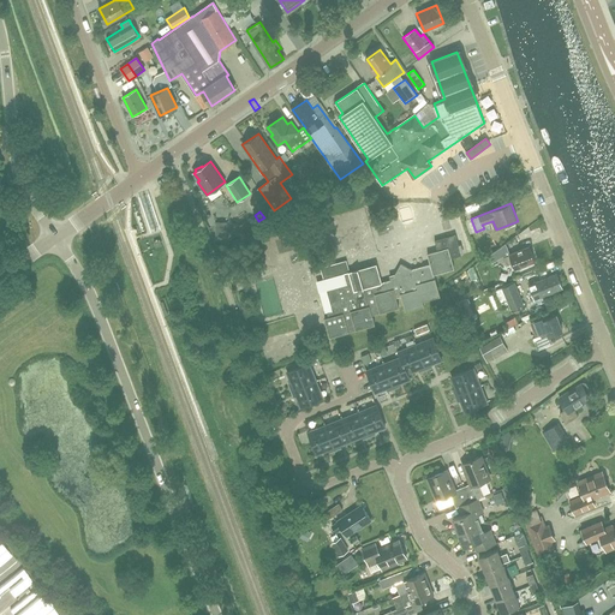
[(344,274),(346,279),(347,285),(327,291),(334,316),(324,318),(330,338),(375,324),(372,315),(399,308),(396,298),(401,297),(406,311),(424,305),(423,300),(441,296),(435,275),(455,269),(452,258),(463,255),(457,234),(435,240),(437,251),(428,254),(430,264),(412,269),(401,263),(395,274),(396,276),(390,278),(392,280),(382,282),(376,264),(344,274)]
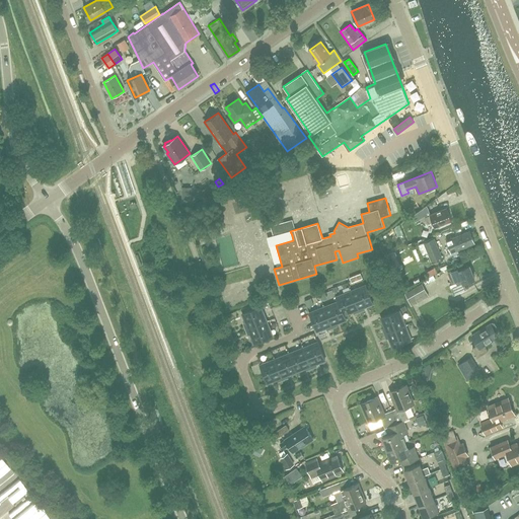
[(442,224),(452,220),(447,207),(430,214),(427,206),(399,224),(401,228),(415,220),(415,221),(426,215),(427,216),(425,217),(428,223),(433,221),(435,227),(436,226),(437,228),(443,225),(442,224)]
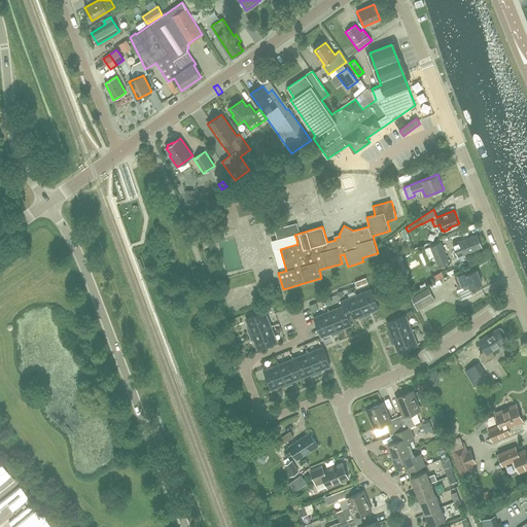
[(283,238),(280,227),(275,230),(278,239),(283,238)]
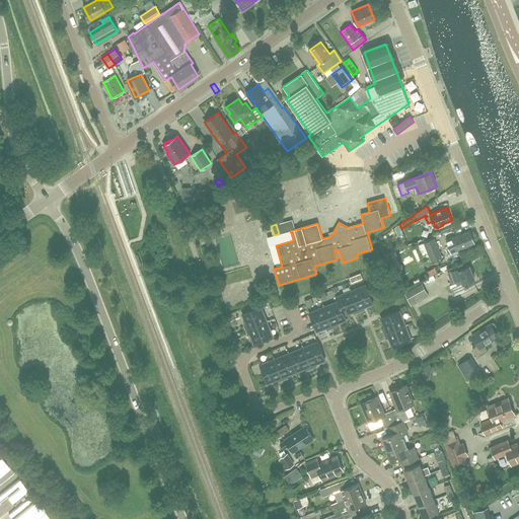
[(453,257),(459,254),(457,250),(474,243),(469,231),(446,240),(453,257)]
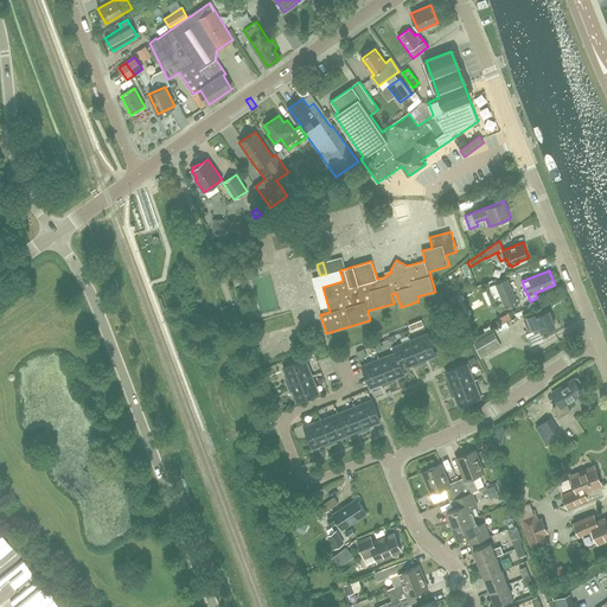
[(504,306),(517,300),(509,279),(496,283),(504,306)]
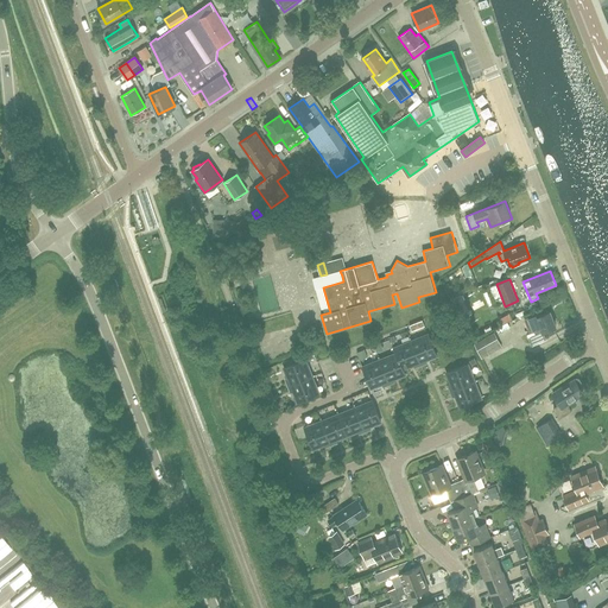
[(550,311),(524,322),(530,339),(557,329),(550,311)]
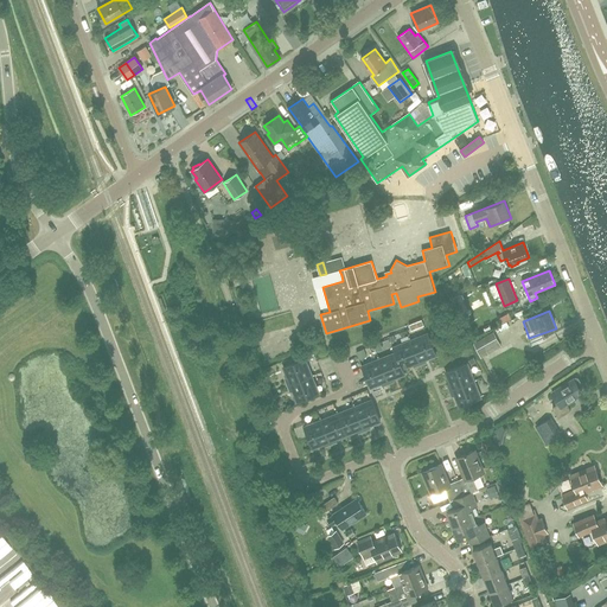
[(529,315),(526,313),(517,318),(515,313),(503,319),(506,326),(529,315)]
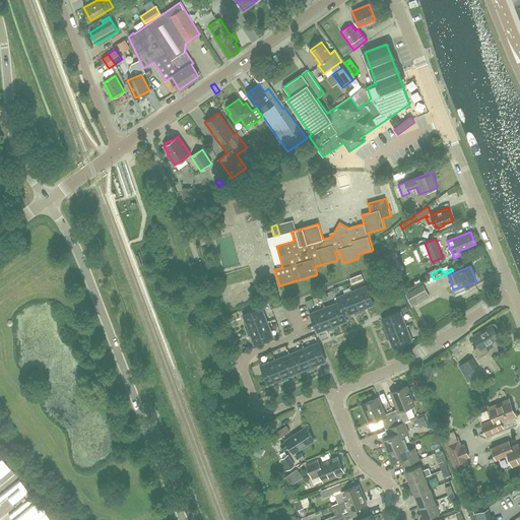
[(412,307),(430,297),(423,284),(405,295),(412,307)]
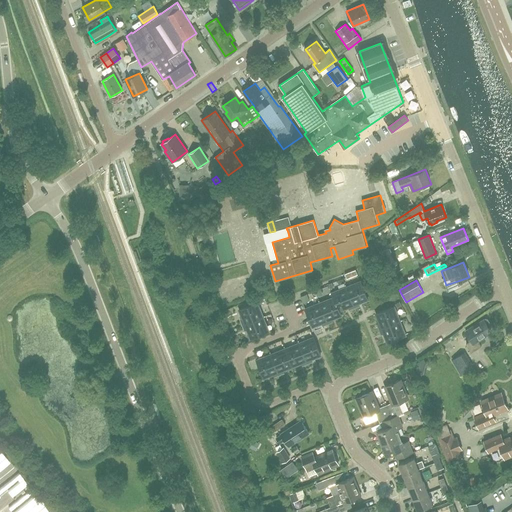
[(346,287),(354,308),(359,306),(358,303),(368,299),(361,281),(346,287)]
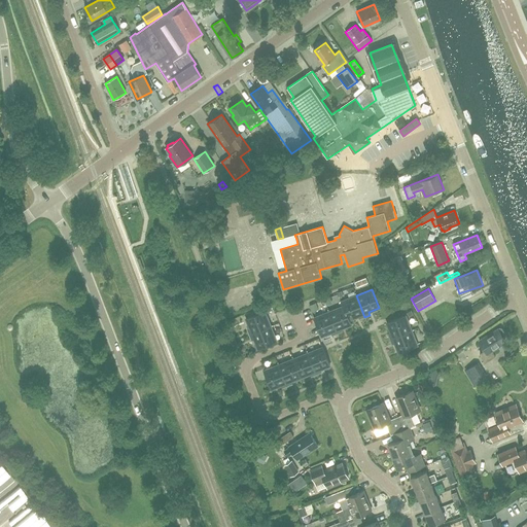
[(359,319),(364,317),(356,295),(342,302),(344,307),(349,319),(358,316),(359,319)]
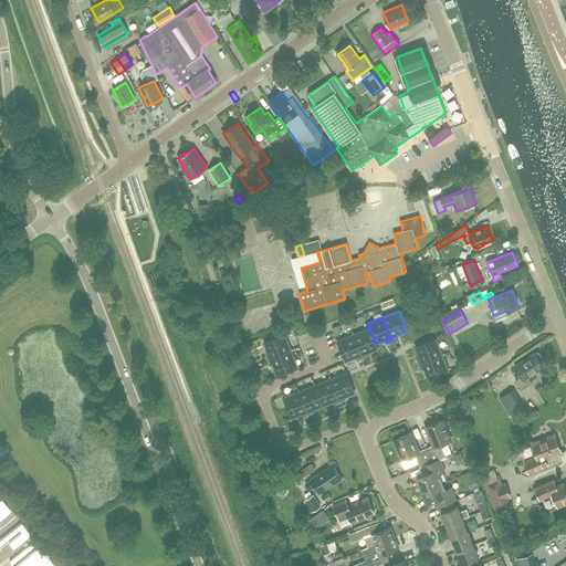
[(377,348),(375,343),(369,329),(353,335),(363,358),(368,356),(366,352),(377,348)]
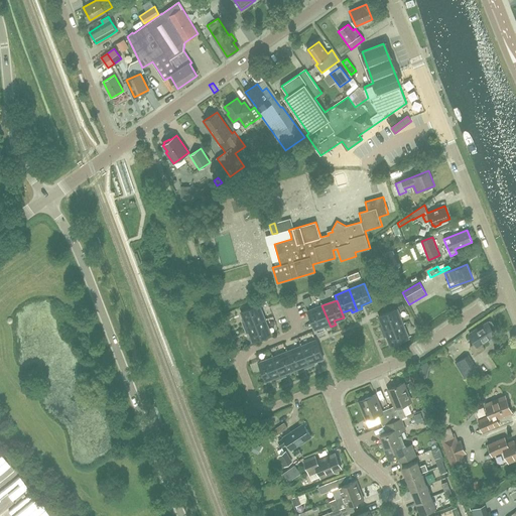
[(245,328),(265,319),(259,305),(241,312),(245,321),(242,323),(245,328)]
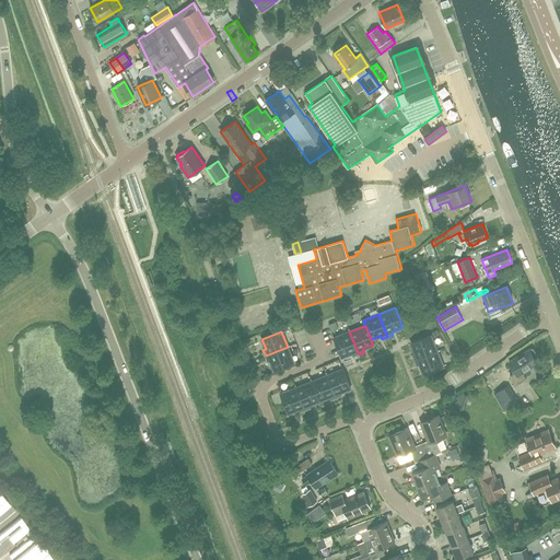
[(353,357),(359,354),(349,331),(334,338),(341,357),(351,353),(353,357)]
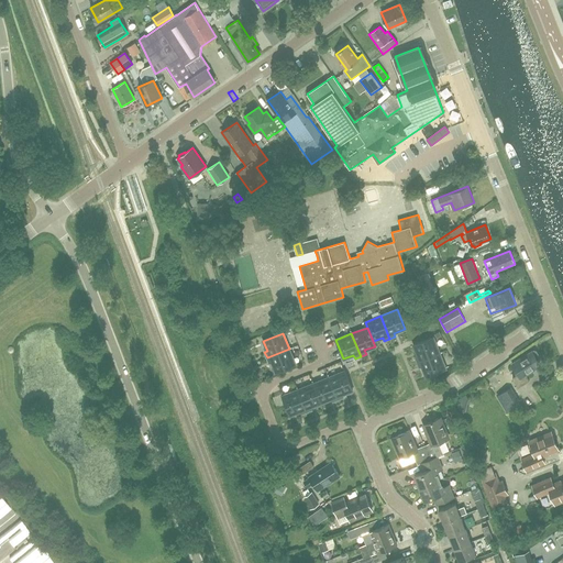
[(417,362),(439,353),(432,338),(412,345),(417,355),(415,356),(417,362)]
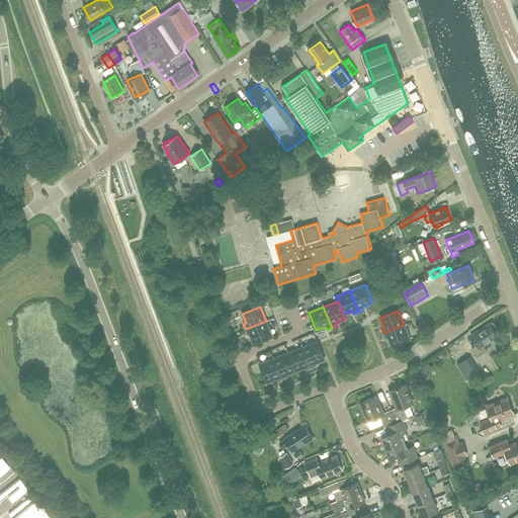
[(266,321),(246,329),(248,334),(250,333),(254,343),(272,335),(266,321)]
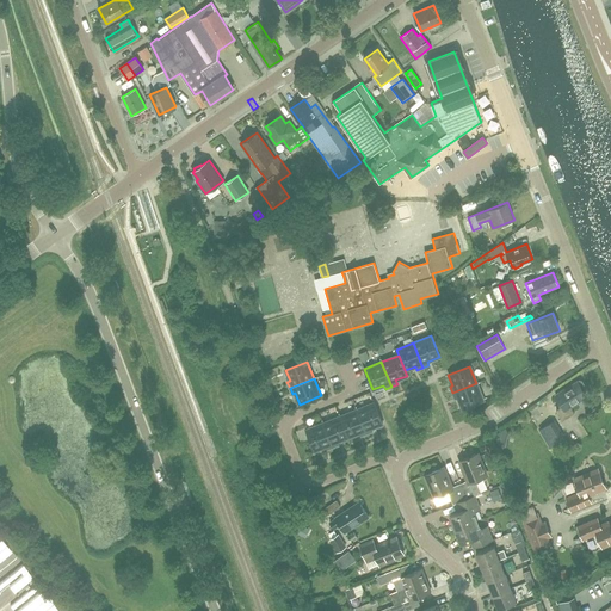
[(574,403),(576,402),(578,403),(587,397),(584,392),(586,389),(586,387),(582,381),(580,380),(571,386),(572,387),(566,390),(574,403)]
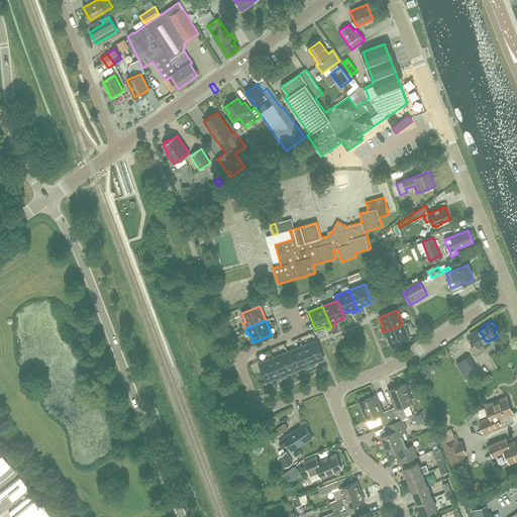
[(403,324),(383,332),(385,337),(387,336),(391,346),(409,339),(403,324)]
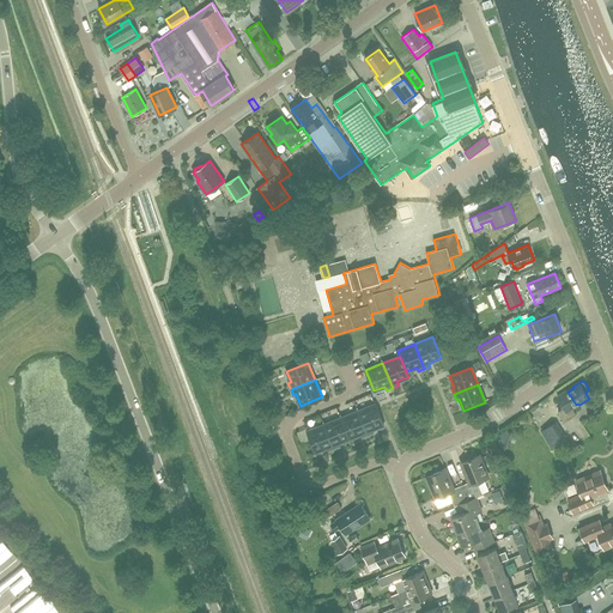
[(558,411),(564,422),(577,414),(572,407),(576,405),(568,392),(566,390),(558,395),(564,407),(558,411)]
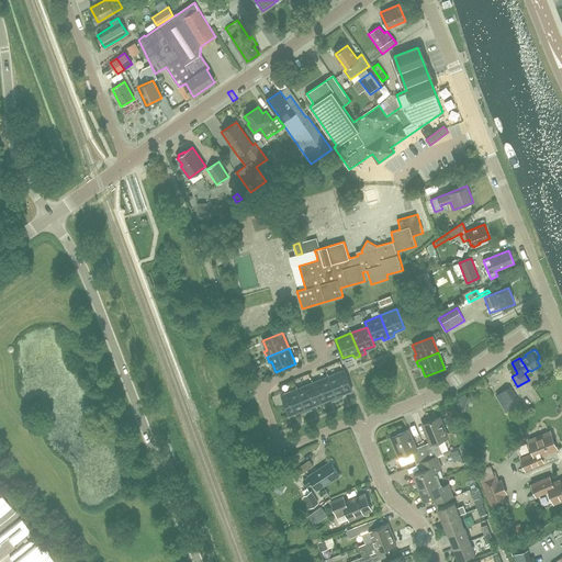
[(328,377),(337,400),(343,397),(341,394),(351,390),(344,370),(328,377)]
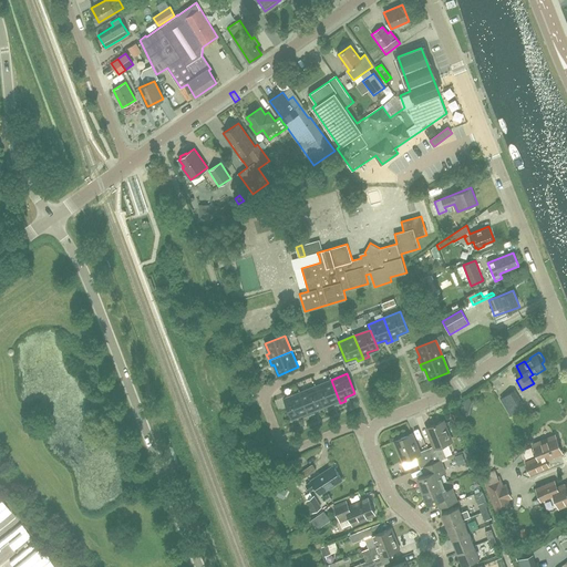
[(334,405),(340,403),(331,380),(315,387),(323,406),(333,402),(334,405)]
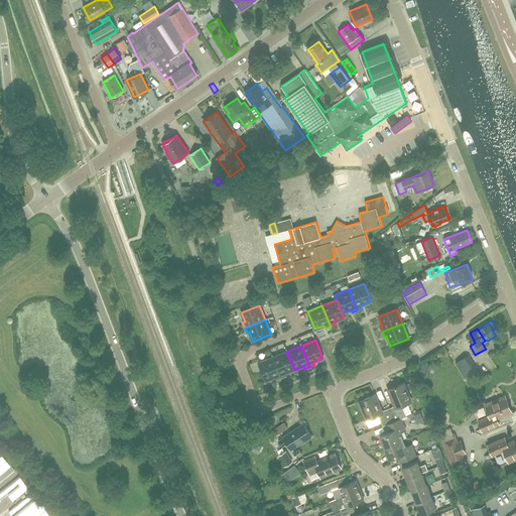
[(285,373),(294,370),(286,352),(272,357),(281,378),(286,376),(285,373)]
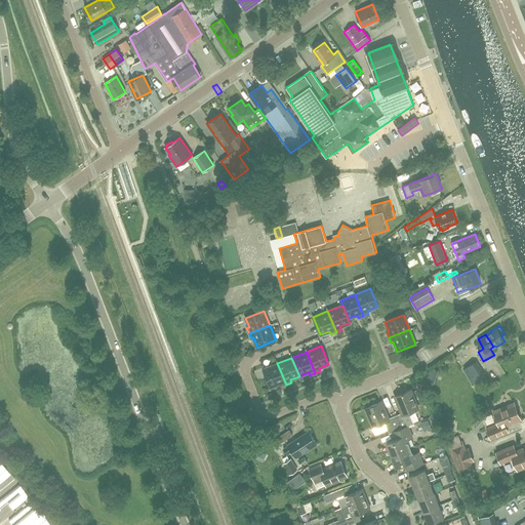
[(280,387),(286,385),(277,363),(263,369),(261,367),(254,370),(257,379),(266,376),(270,389),(279,385),(280,387)]
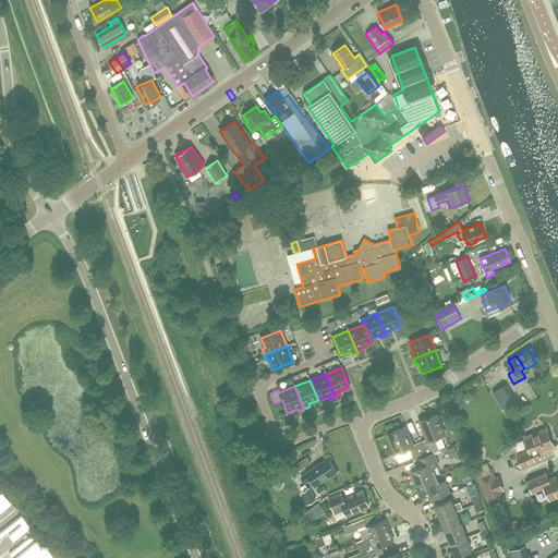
[(502,408),(513,400),(505,386),(494,393),(501,404),(502,408)]
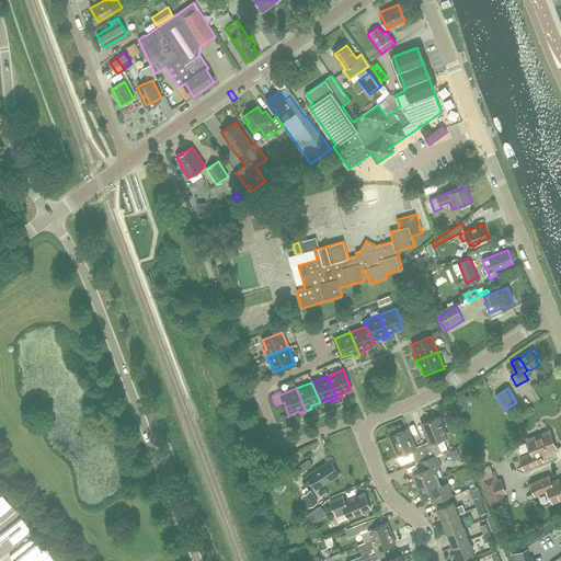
[(428,458),(436,455),(442,453),(437,441),(447,436),(438,416),(423,423),(431,442),(423,445),(428,458)]
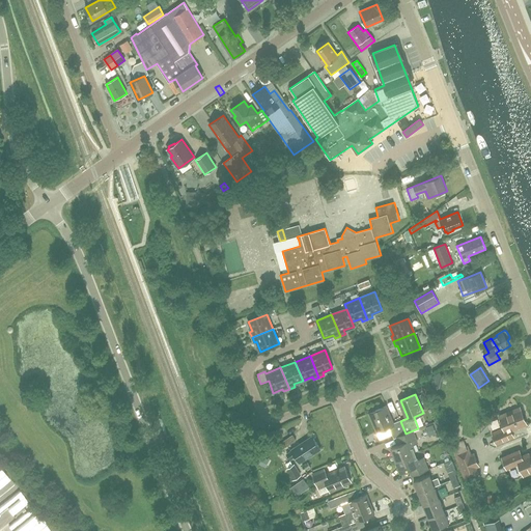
[(406,434),(400,421),(393,423),(387,406),(368,413),(376,432),(389,427),(394,439),(400,436),(406,434)]
